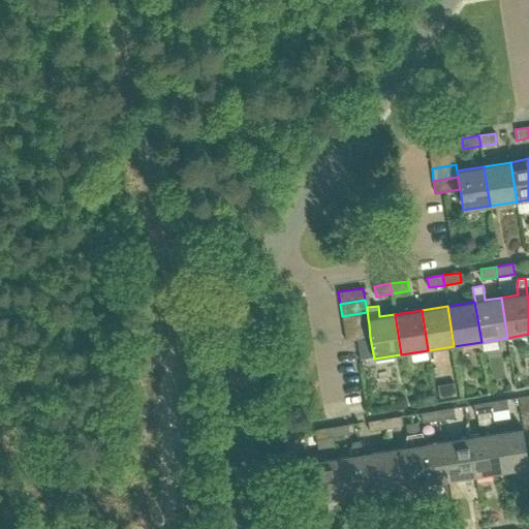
[(369,324),(368,318),(367,312),(342,316),(344,329),(369,324)]
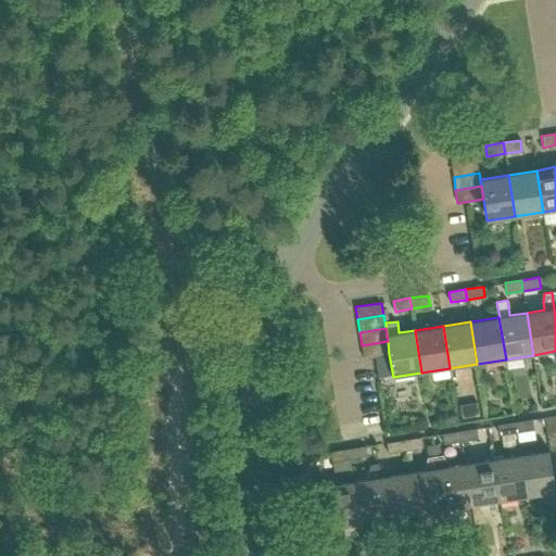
[(364,358),(389,354),(388,341),(362,345),(364,358)]
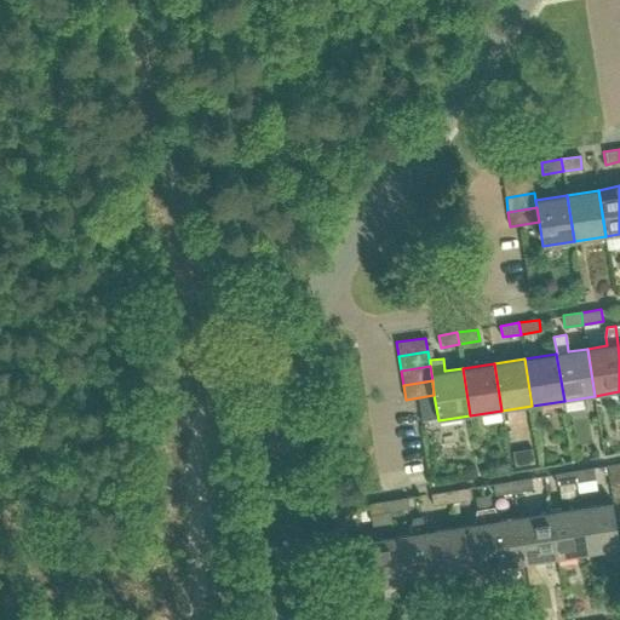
[(608,480),(619,477),(619,463),(606,465),(608,480)]
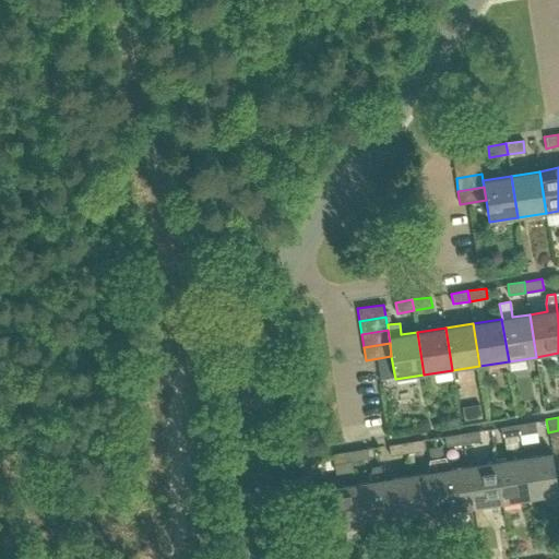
[(518,425),(519,436),(537,432),(536,421),(518,425)]
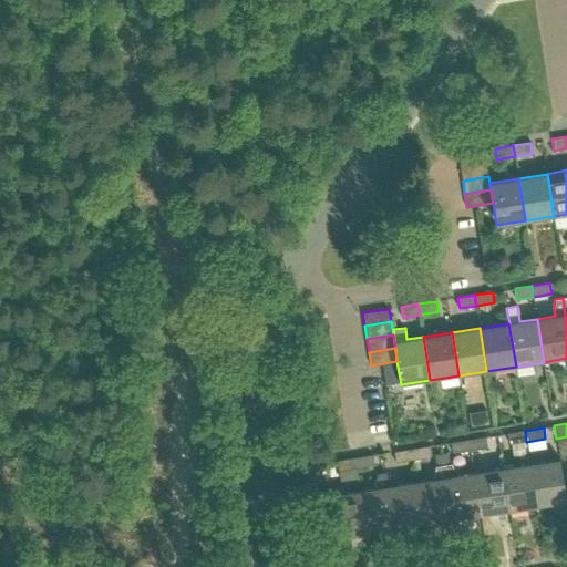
[(511,444),(526,442),(525,431),(508,433),(511,444)]
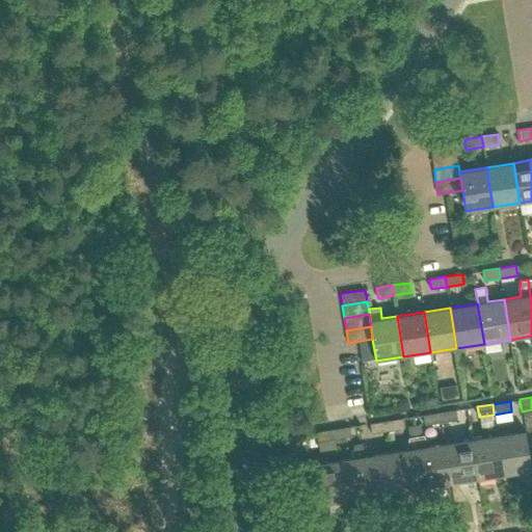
[(441,413),(442,423),(458,420),(456,409),(441,413)]
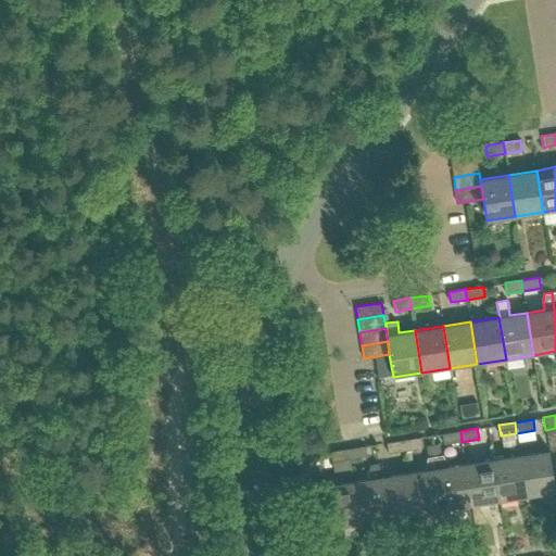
[(547,443),(555,441),(555,428),(545,430),(547,443)]
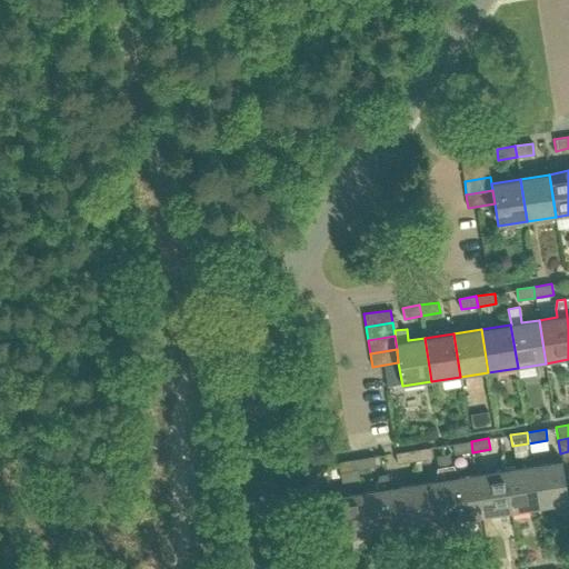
[(456,455),(472,452),(471,441),(453,443),(456,455)]
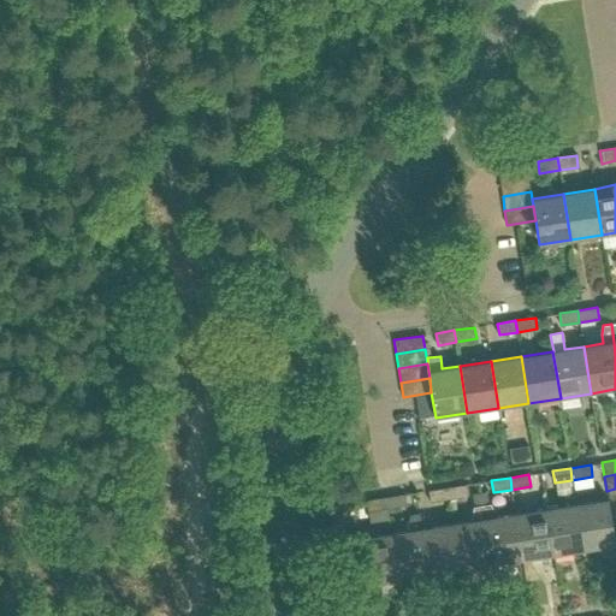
[(448,487),(450,499),(469,496),(467,485),(448,487)]
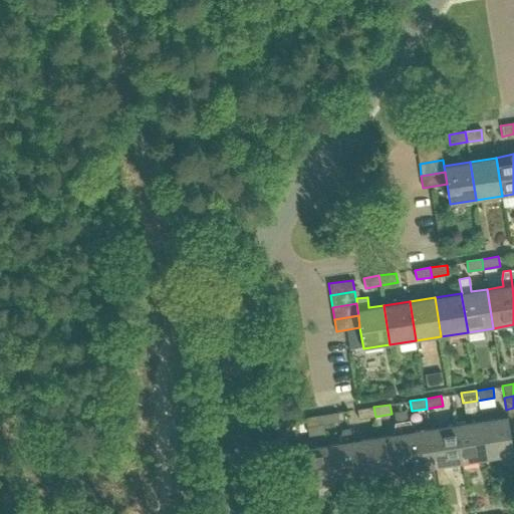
[(359,420),(375,417),(373,407),(358,410),(359,420)]
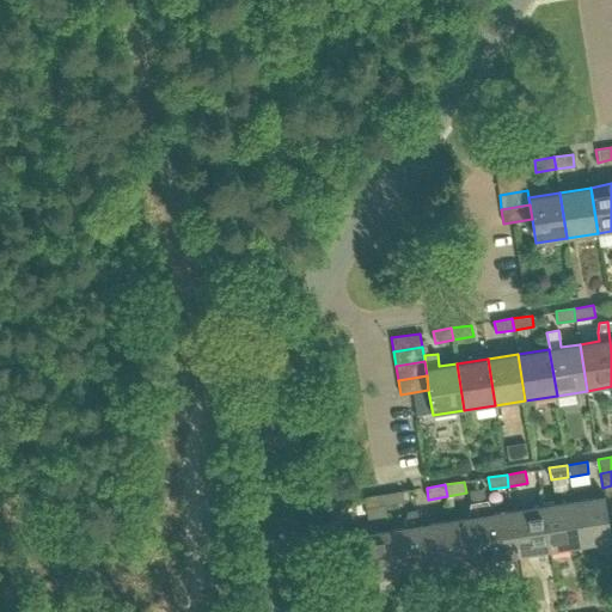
[(384,494),(386,506),(404,503),(403,491),(384,494)]
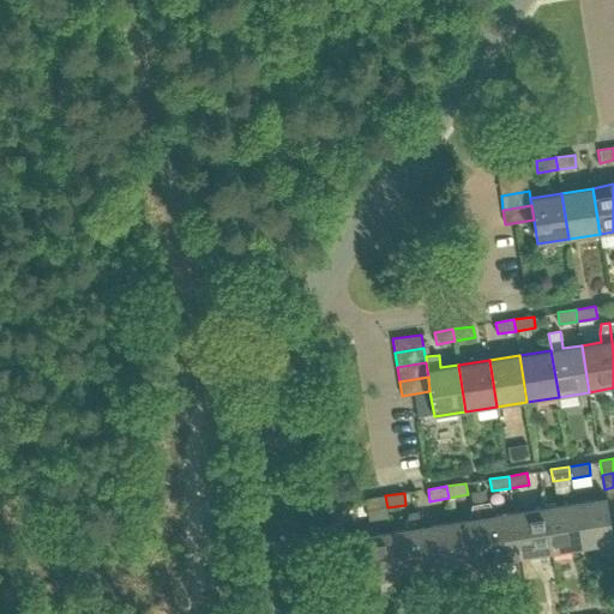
[(368,511),(387,507),(385,495),(366,499),(368,511)]
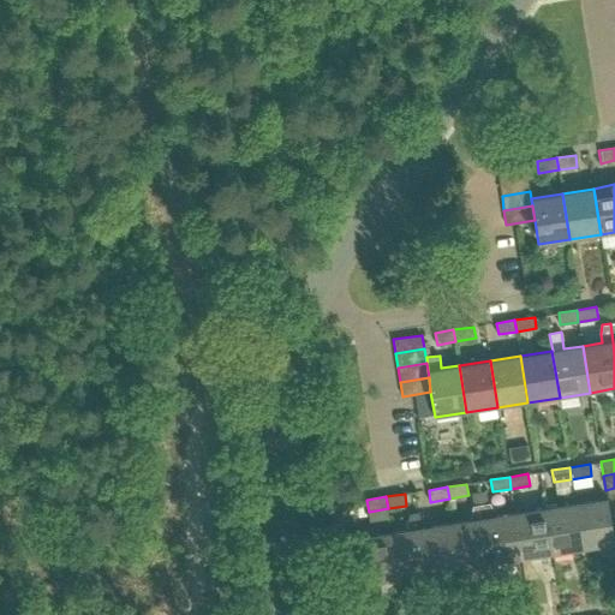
[(610,519),(608,505),(607,497),(575,502),(583,549),(614,544),(613,533),(610,519)]
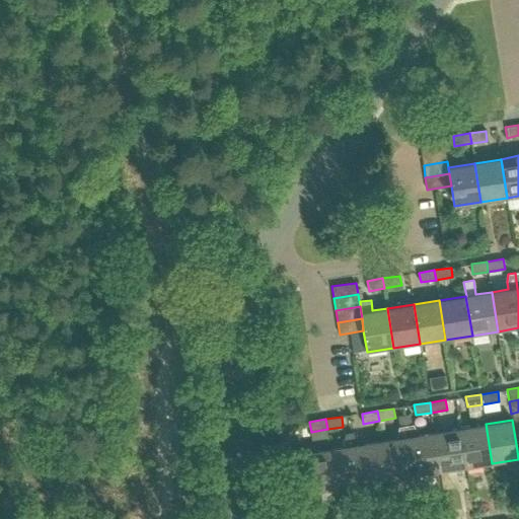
[(469,424),(459,425),(460,428),(466,467),(492,463),(486,424),(469,427),(469,424)]
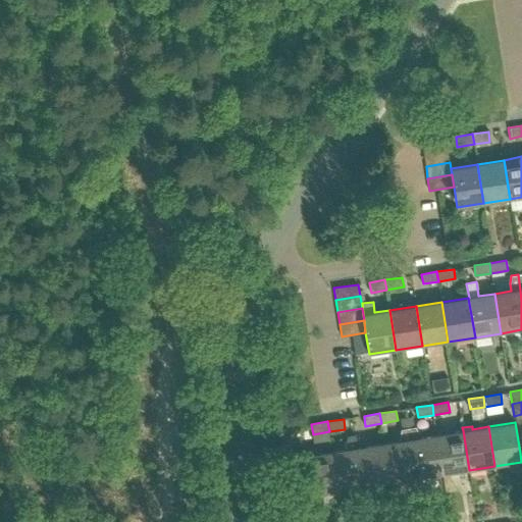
[(444,474),(437,434),(421,437),(421,435),(416,427),(409,428),(417,478),(444,474)]
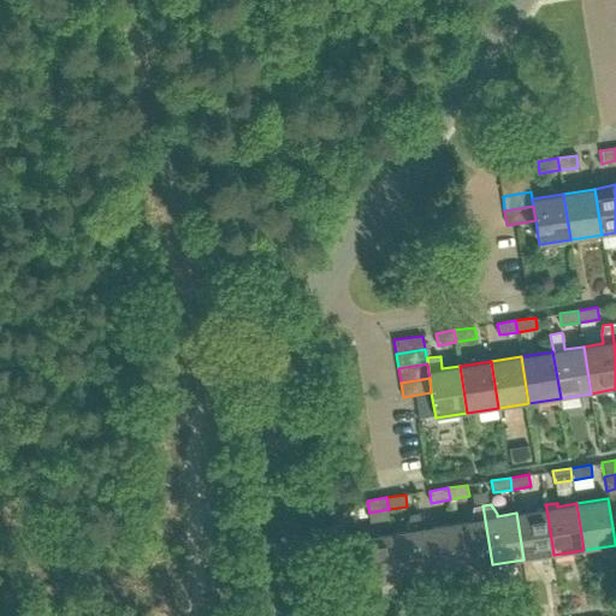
[(462,569),(492,564),(483,505),(474,507),(471,519),(472,520),(454,522),(462,569)]
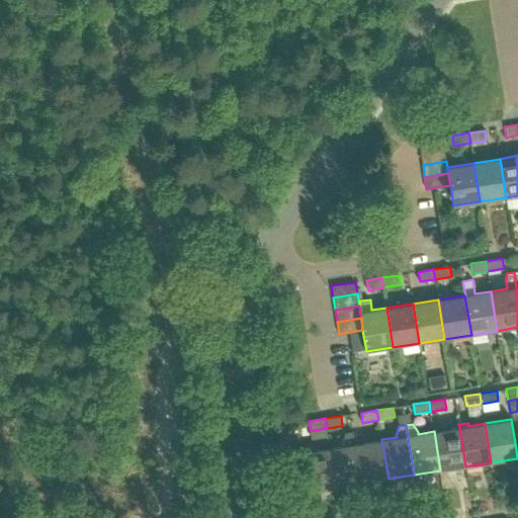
[(440,470),(465,466),(459,427),(434,431),(440,470)]
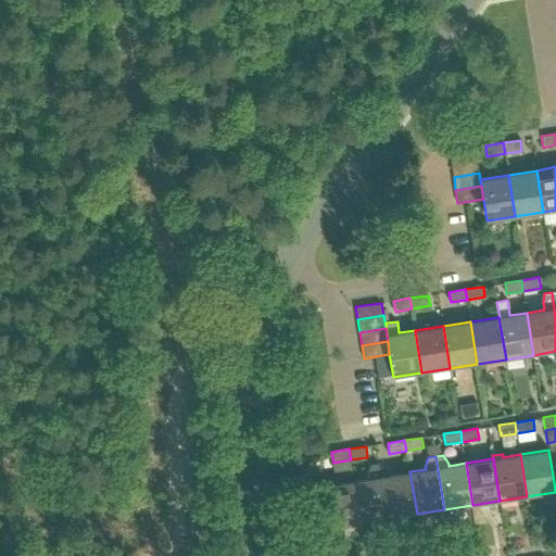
[(389,518),(382,476),(381,476),(379,463),(371,465),(369,470),(370,478),(354,481),(361,522),(389,518)]
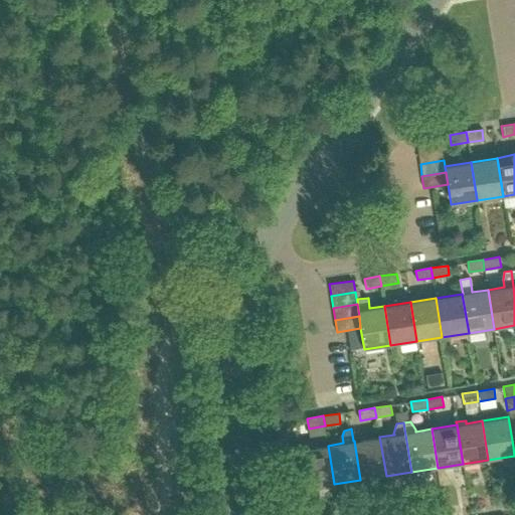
[(360,480),(386,476),(379,437),(354,441),(360,480)]
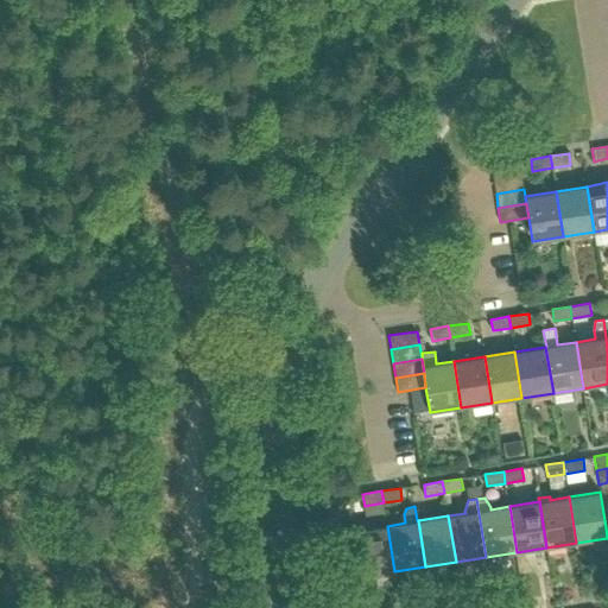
[(394,571),(387,526),(367,529),(367,524),(346,527),(348,543),(356,542),(362,577),(394,571)]
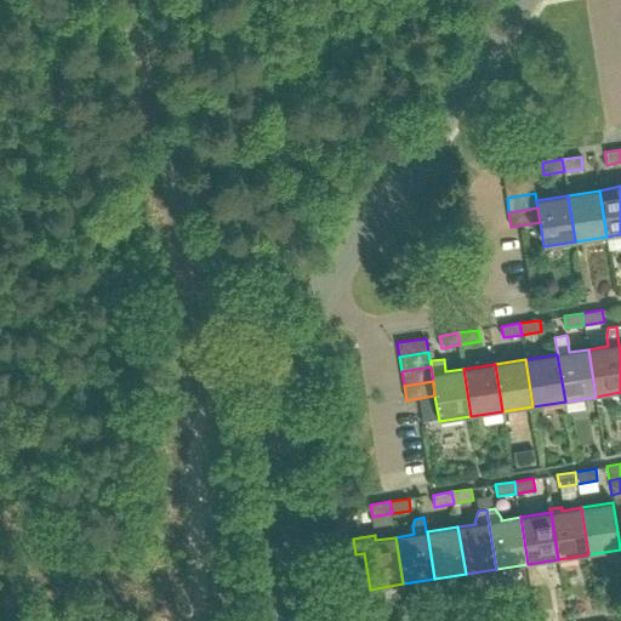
[(602,620),(599,610),(559,620),(558,620),(602,620)]
